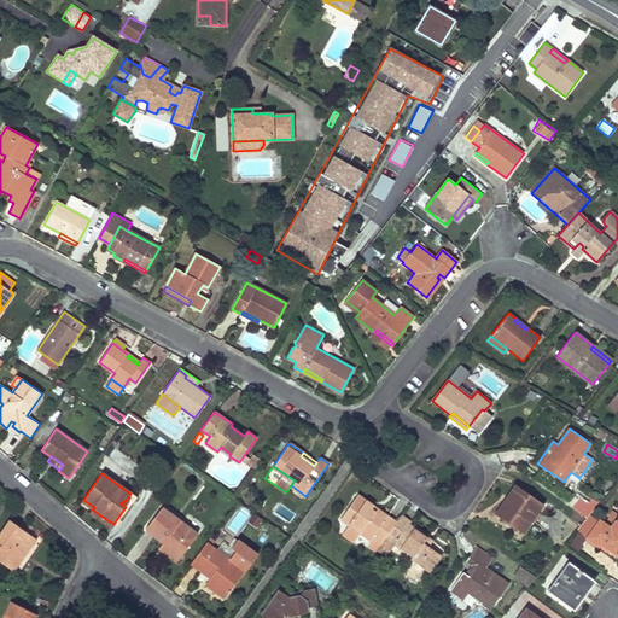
[(514,485),(495,514),(523,535),(543,505),(514,485)]
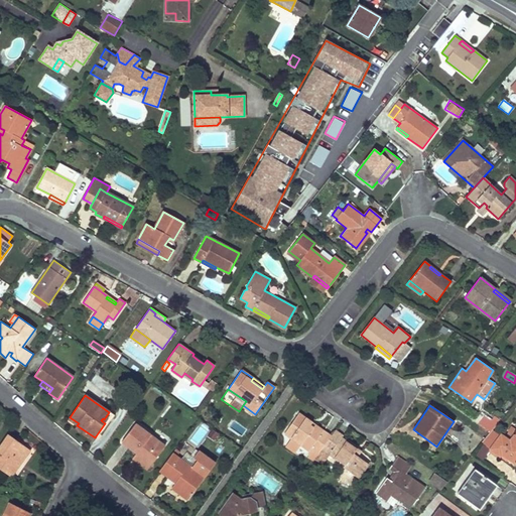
[(298,413),(284,433),(291,437),(285,446),(295,453),(301,444),(309,450),(310,448),(318,454),(318,453),(321,448),(331,436),(323,430),(320,433),(309,425),(311,422),(298,413)]
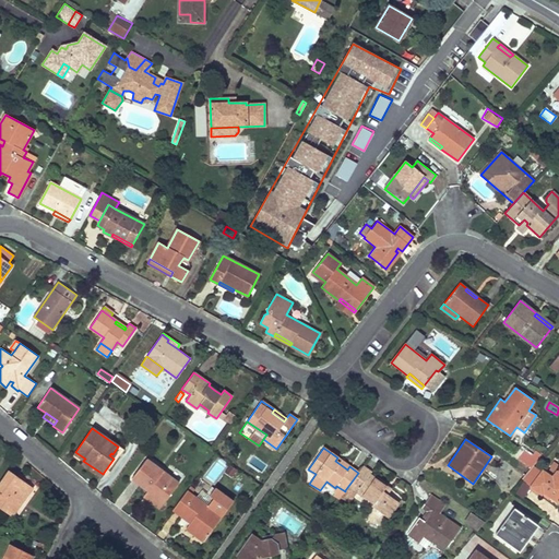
[(523,451),(518,459),(531,467),(533,465),(537,460),(523,451)]
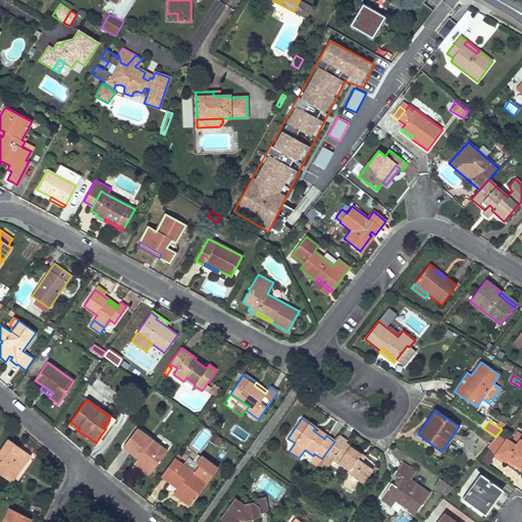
[(80,428),(70,422),(69,424),(77,430),(80,428)]
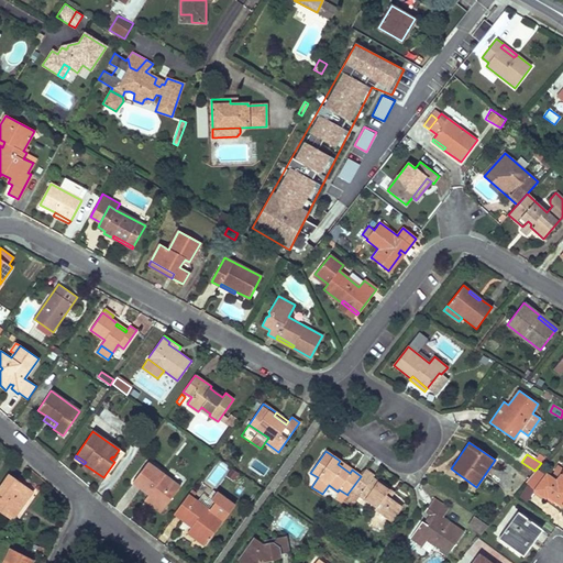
[(340,461),(338,464),(350,473),(352,470),(340,461)]
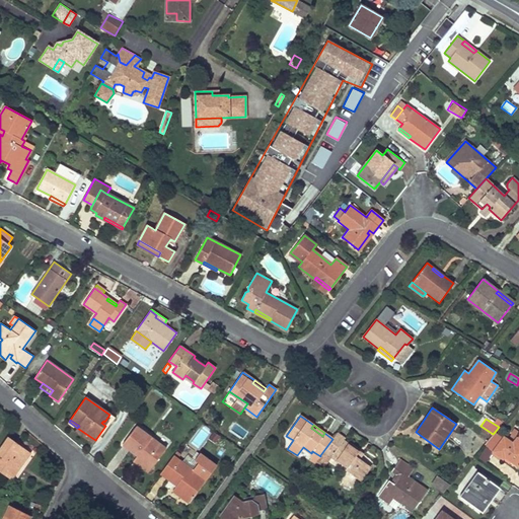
[(136,427),(122,444),(137,456),(139,454),(143,457),(142,459),(142,462),(151,468),(165,449),(136,427)]
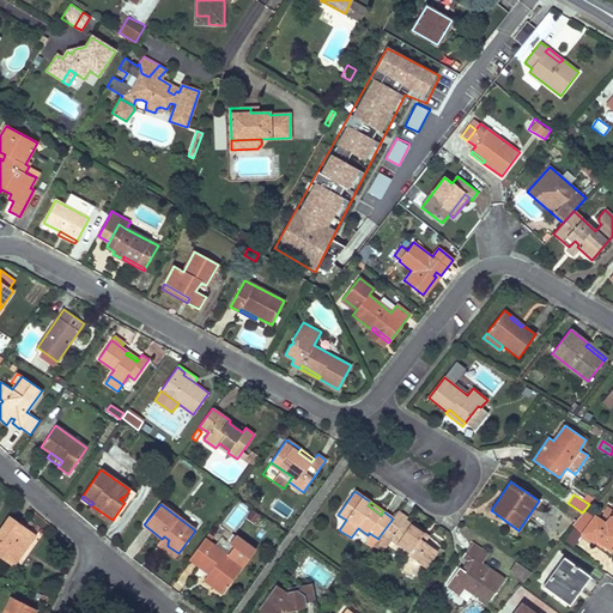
[(113,520),(91,505),(90,508),(110,522),(113,520)]
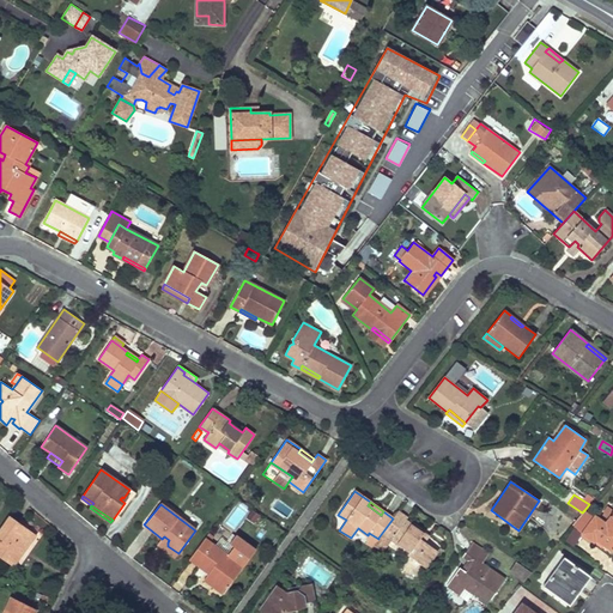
[(612,510),(607,507),(599,519),(606,523),(612,513),(612,510)]
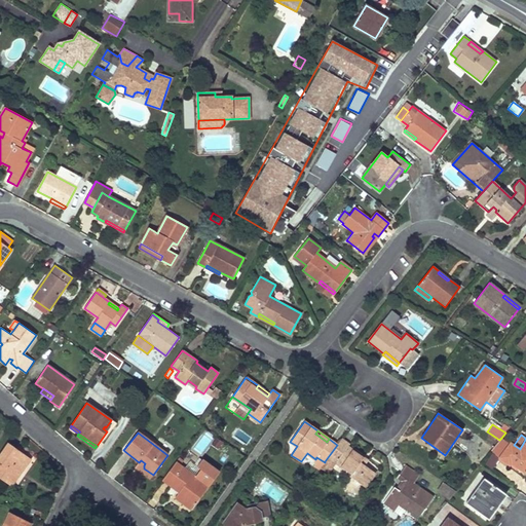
[(351,474),(349,476),(366,487),(376,473),(365,465),(361,462),(364,457),(348,446),(349,444),(341,438),(337,445),(328,457),(335,463),(351,474)]
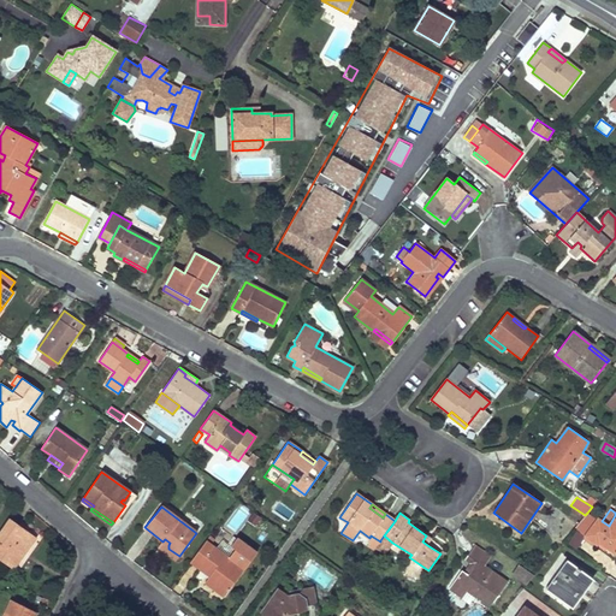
[(585,515),(574,528),(585,535),(597,519),(587,513),(585,515)]
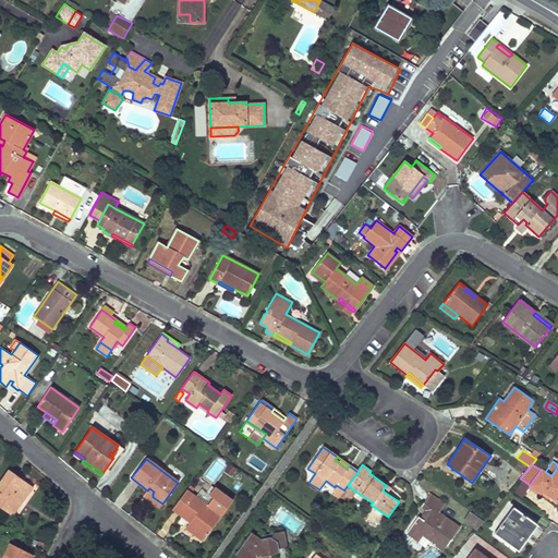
[(540,493),(542,490),(557,501),(557,466),(552,476),(545,472),(542,470),(541,470),(530,485),(540,493)]
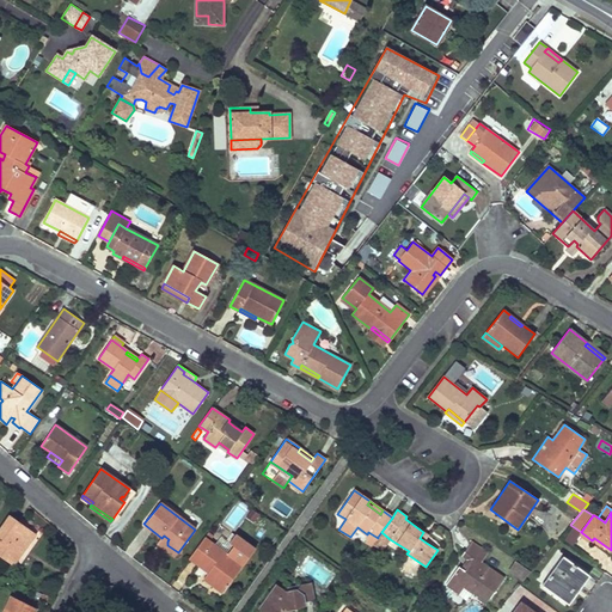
[(10,515),(0,530),(0,556),(13,565),(20,555),(14,551),(19,544),(23,546),(31,534),(17,525),(19,522),(10,515)]
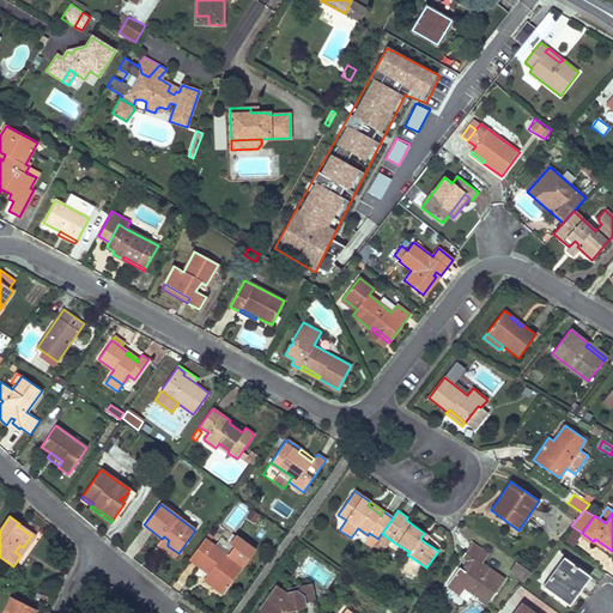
[(14,552),(20,556),(35,534),(19,523),(17,526),(31,535),(23,547),(19,545),(14,552)]
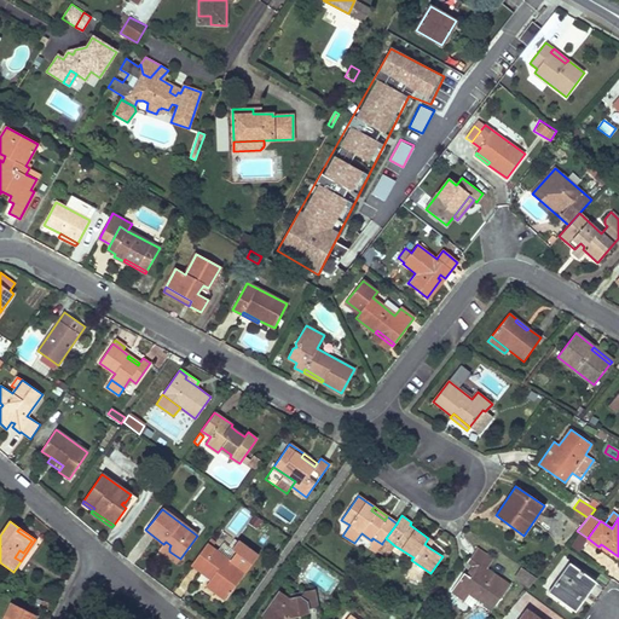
[(386,538),(382,543),(392,550),(394,545),(386,538)]
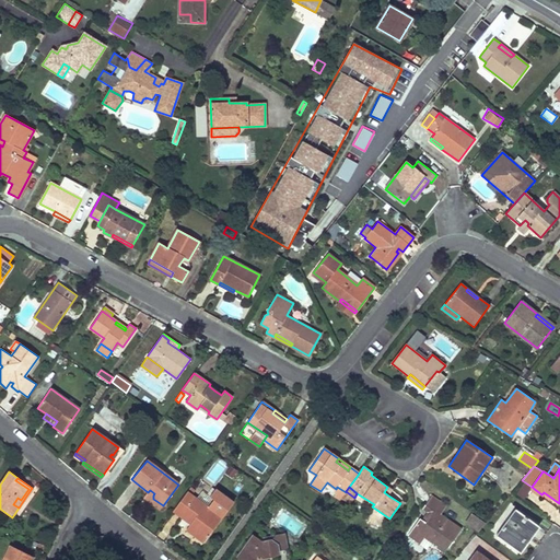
[(203,543),(222,518),(233,503),(214,490),(209,497),(213,500),(207,508),(191,496),(195,491),(190,488),(176,506),(194,520),(190,523),(186,529),(203,543)]
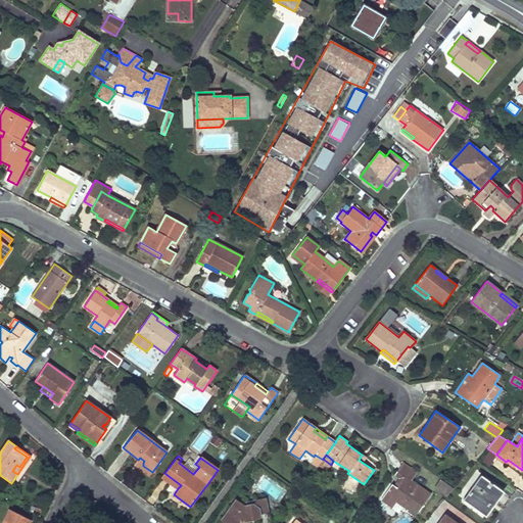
[(138,460),(135,465),(149,475),(152,472),(143,466),(143,463),(144,461),(140,458),(138,460)]
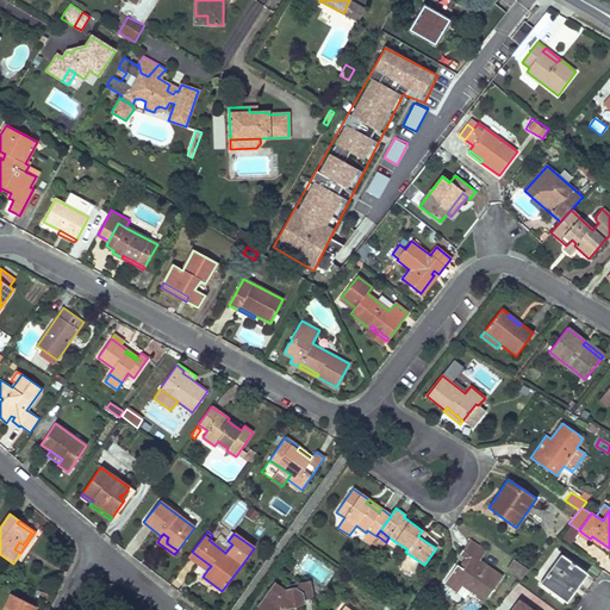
[(456,566),(444,583),(458,592),(462,585),(471,590),(477,595),(480,590),(489,596),(502,577),(479,560),(486,551),(471,540),(460,554),(466,558),(470,560),(462,570),(459,567),(456,566)]
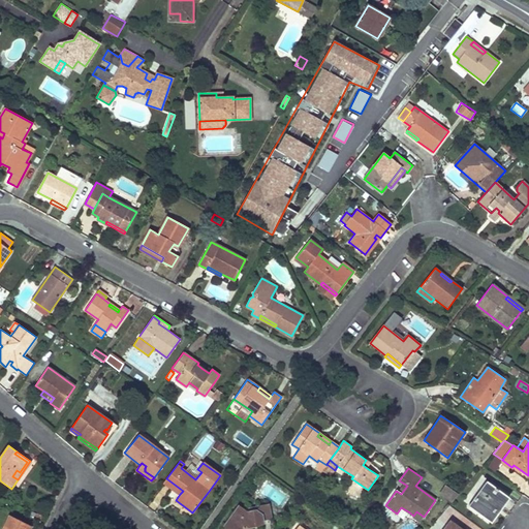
[(166,478),(163,483),(180,494),(183,491),(166,478)]
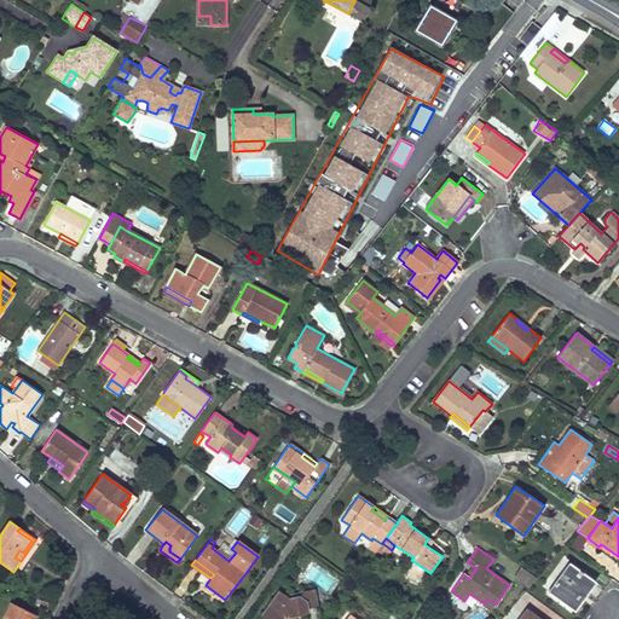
[(570,562),(549,593),(571,608),(593,579),(570,562)]
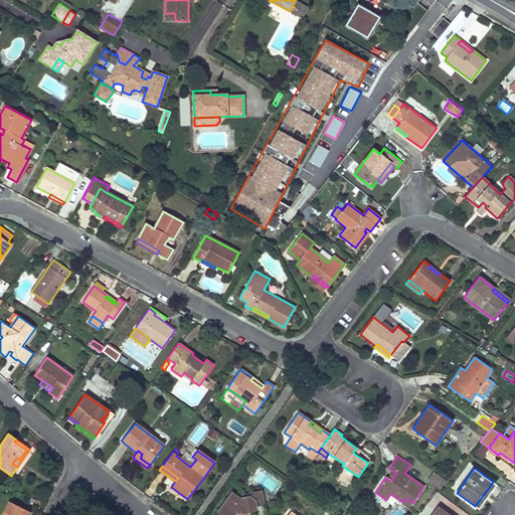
[(396,473),(393,471),(387,479),(390,481),(396,473)]
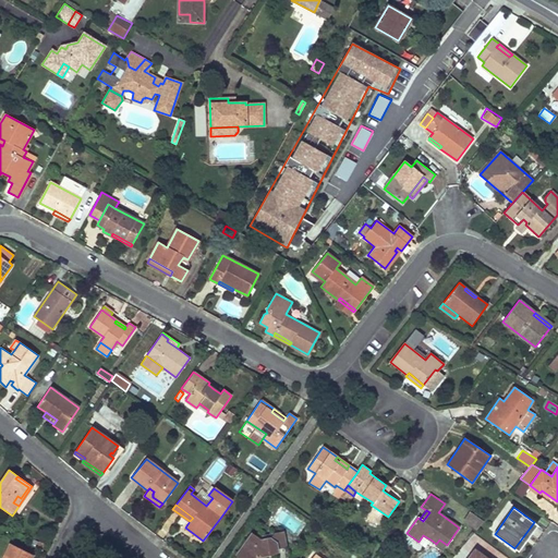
[(470,511),(465,518),(466,522),(476,530),(484,521),(470,511)]
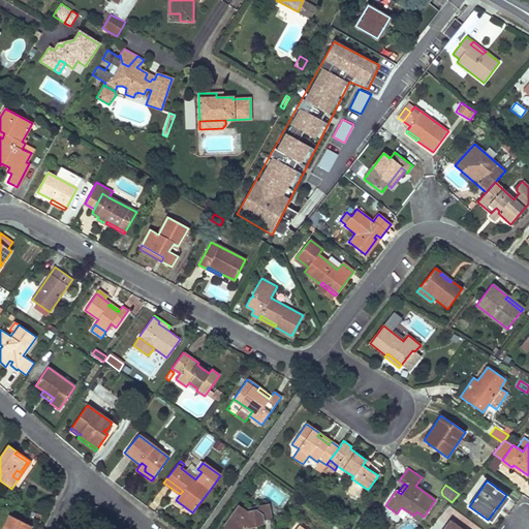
[(245,528),(245,527),(263,524),(262,520),(271,519),(268,503),(259,505),(258,506),(256,510),(248,511),(245,509),(239,505),(224,527),(226,528),(245,528)]
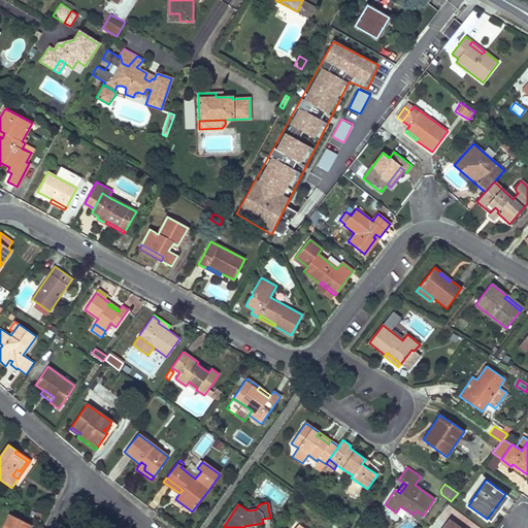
[(400,506),(396,513),(403,518),(407,510),(400,506)]
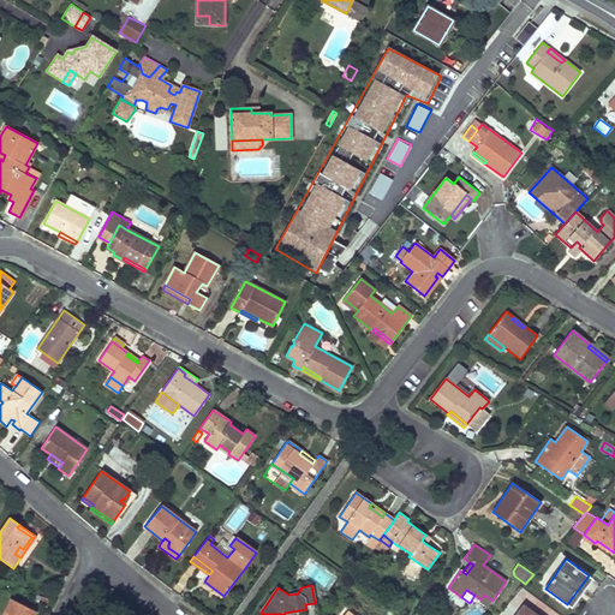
[(484,595),(481,599),(489,605),(493,601),(484,595)]
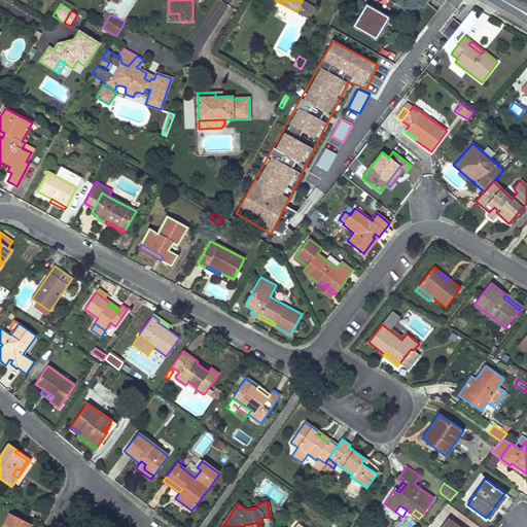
[(9,514),(2,526),(29,526),(31,524),(9,514)]
